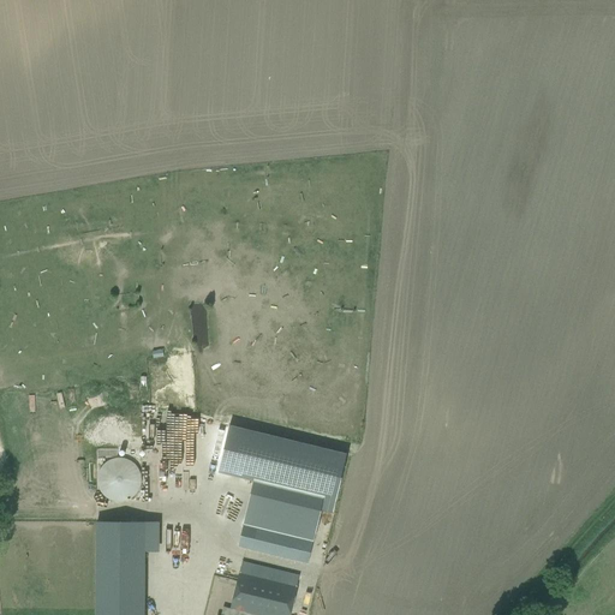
[(228,425),(218,472),(252,481),(323,499),(335,501),(347,454),(228,425)]
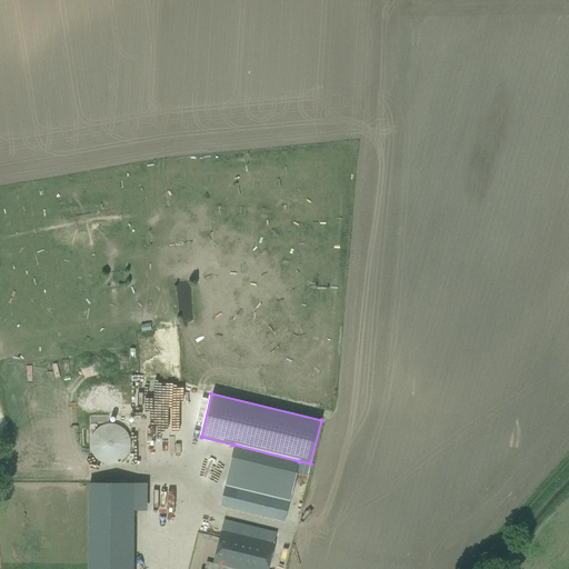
[(111,423),(109,423),(106,423),(103,425),(101,425),(100,426),(99,427),(97,428),(96,429),(95,430),(93,431),(92,433),(91,436),(90,438),(89,440),(89,442),(89,445),(89,447),(90,449),(90,451),(91,452),(92,455),(93,457),(95,459),(97,460),(99,461),(100,462),(102,463),(106,465),(108,465),(110,465),(112,465),(115,463),(116,463),(118,462),(120,461),(122,460),(123,459),(126,457),(127,456),(128,453),(129,451),(129,449),(130,447),(130,446),(130,443),(130,441),(129,438),(129,436),(128,433),(126,430),(123,429),(122,428),(120,427),(118,426),(115,425),(111,423)]
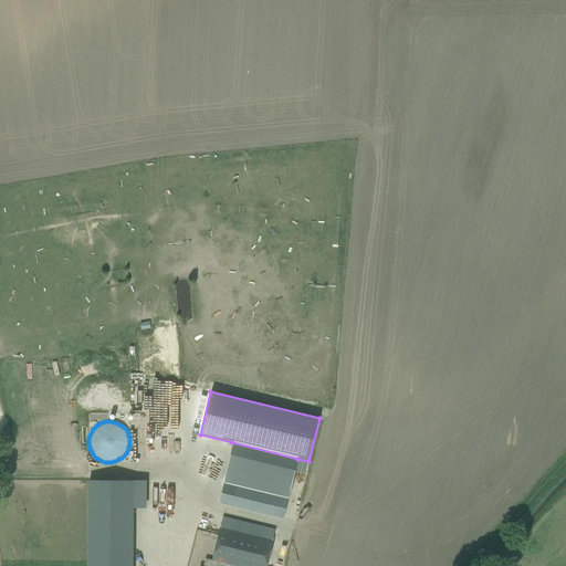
[(88,506),(87,565),(132,565),(133,507),(133,481),(122,481),(122,506),(88,506)]
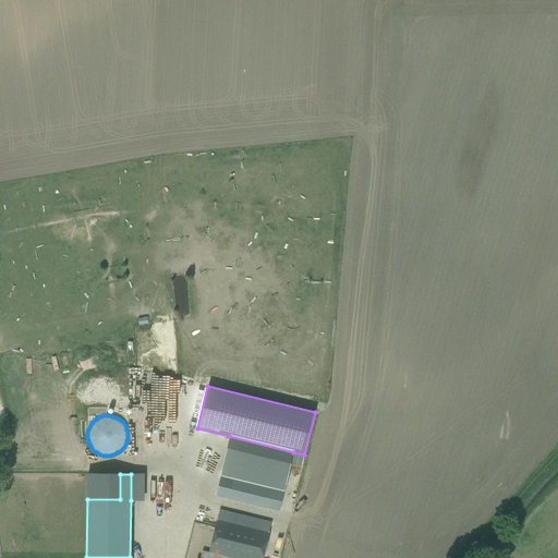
[(225,475),(219,496),(283,511),(289,490),(225,475)]
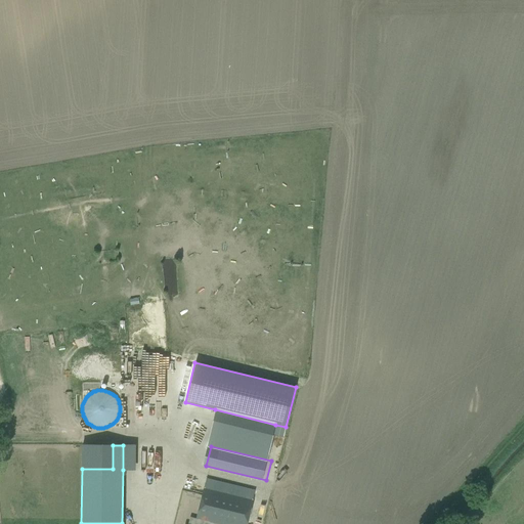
[(206,478),(197,519),(198,519),(201,520),(216,523),(217,523),(246,523),(248,521),(255,490),(206,478)]
